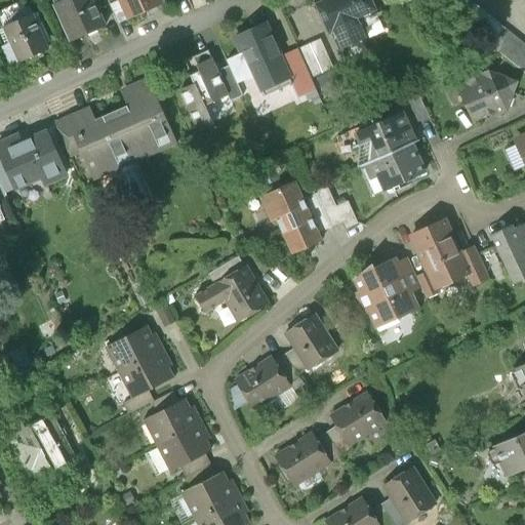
[(93,0),(63,0),(53,4),(70,40),(106,25),(93,0)]
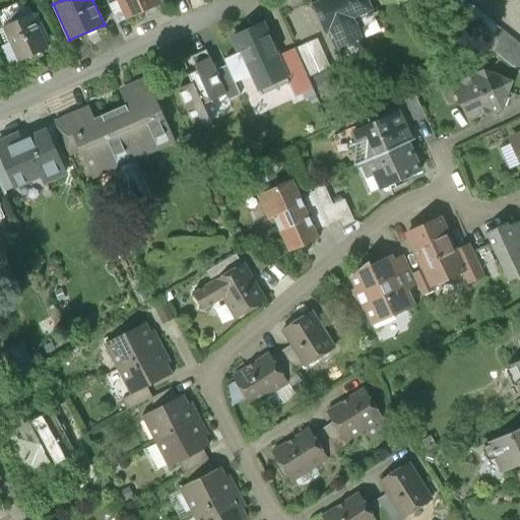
[(118,0),(126,17),(159,2),(158,0),(118,0)]
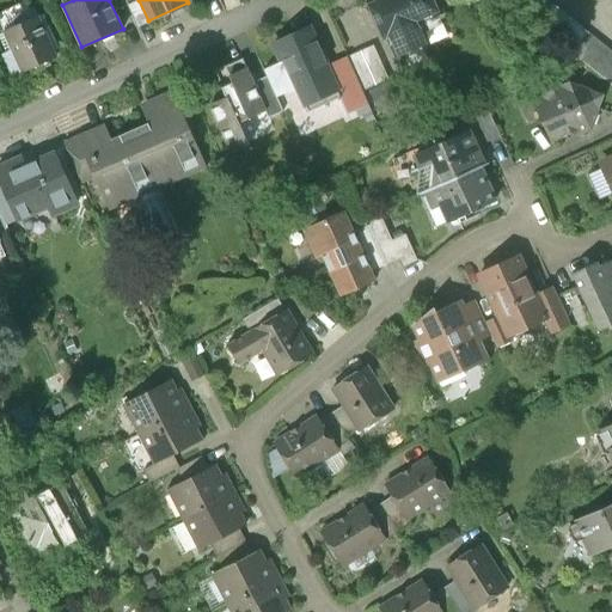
[(432,0),(373,0),(367,4),(383,40),(387,37),(397,57),(428,44),(418,24),(439,14),(432,0)]
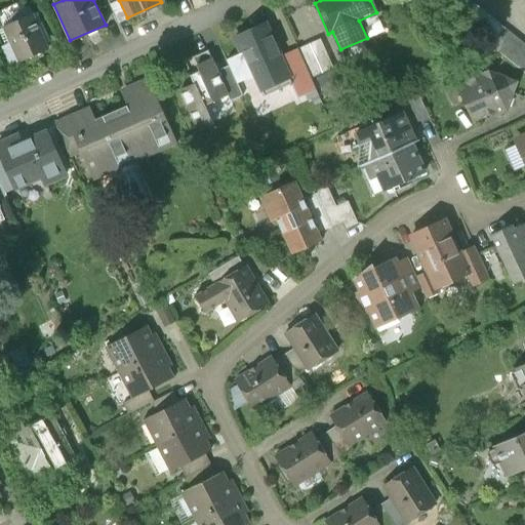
[(524,44),(469,0),(462,0),(451,14),(524,74),(524,44)]
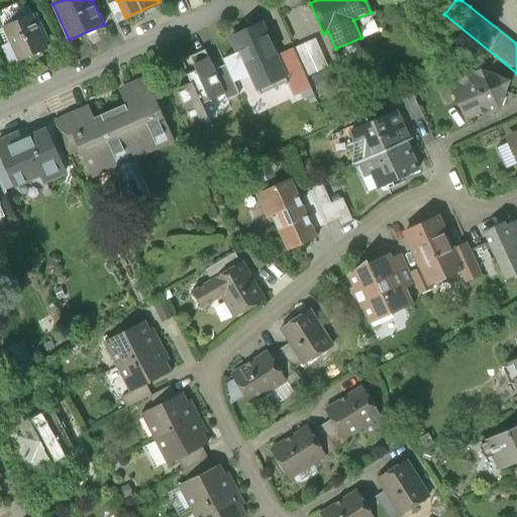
[(31,14),(3,27),(18,60),(46,46),(31,14)]
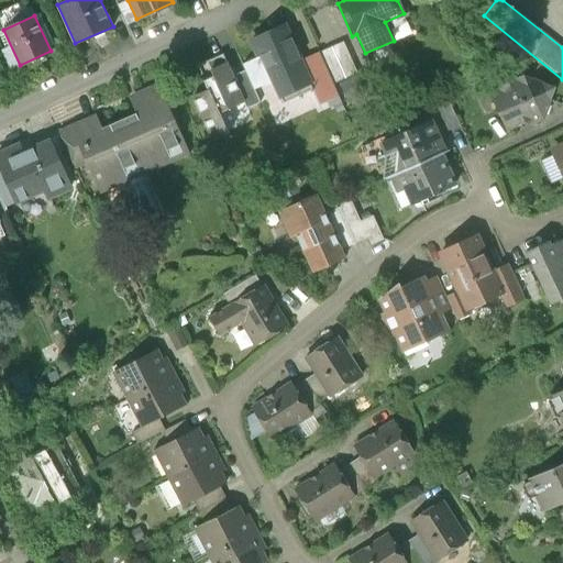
[(284,28),(254,41),(262,57),(273,81),(283,103),(312,90),(299,61),(284,28)]
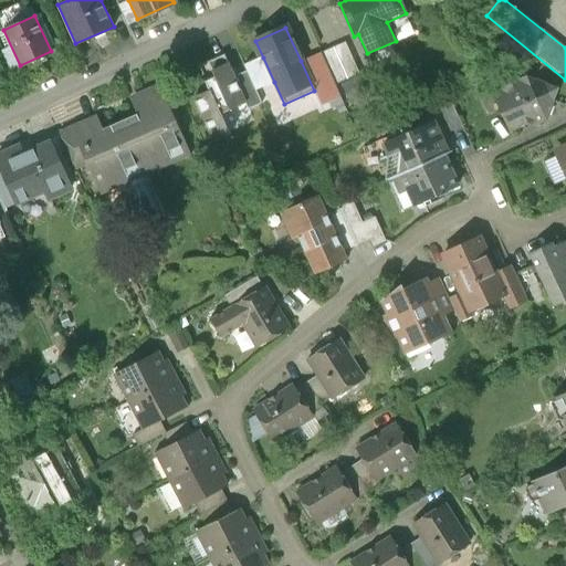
[(333,58),(342,79),(366,69),(357,49),(333,58)]
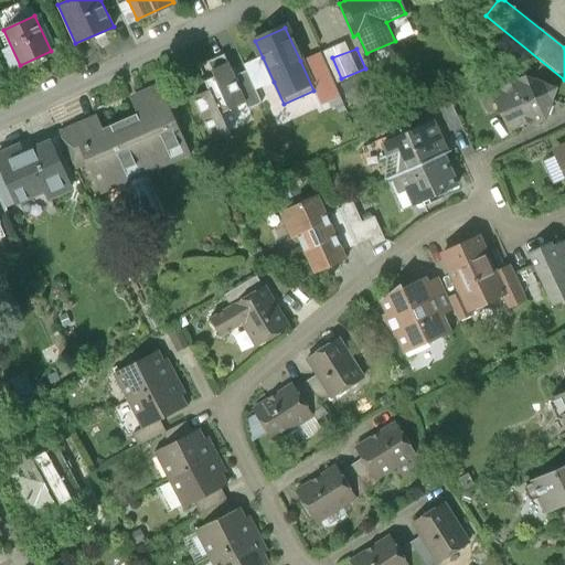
[(320,53),(300,61),(313,91),(320,106),(340,97),(320,53)]
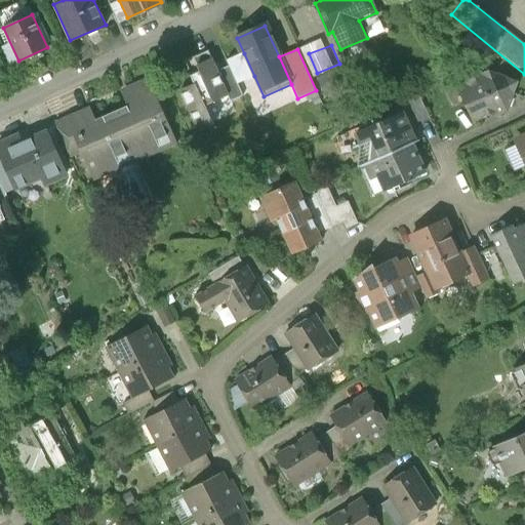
[(204,107),(228,95),(216,72),(207,51),(184,63),(194,85),(180,91),(198,131),(213,125),(204,107)]
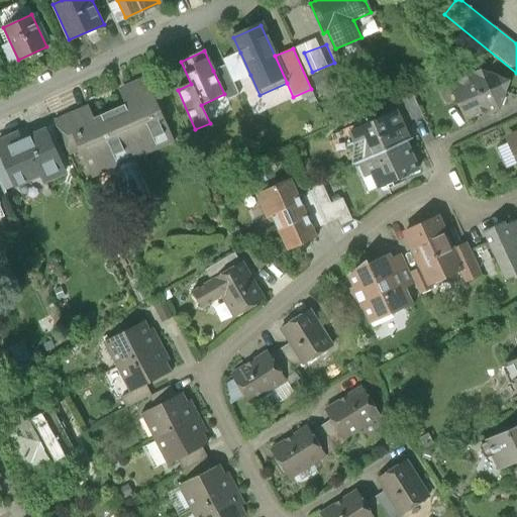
[(240,53),(223,60),(225,65),(233,83),(250,75),(240,53)]
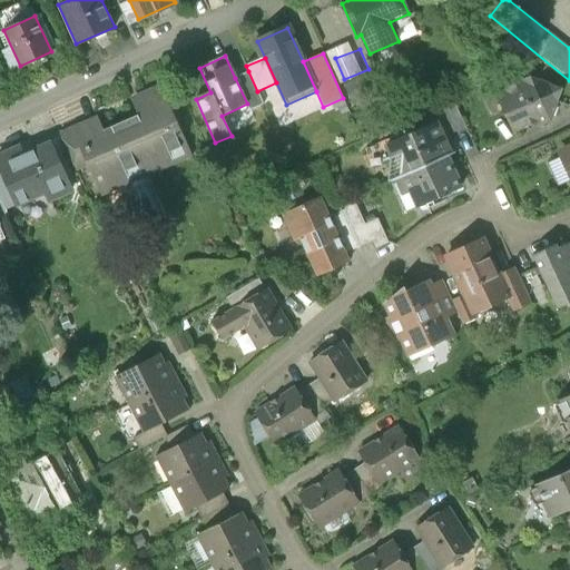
[(257,91),(248,71),(235,78),(247,104),(251,110),(263,105),(257,91)]
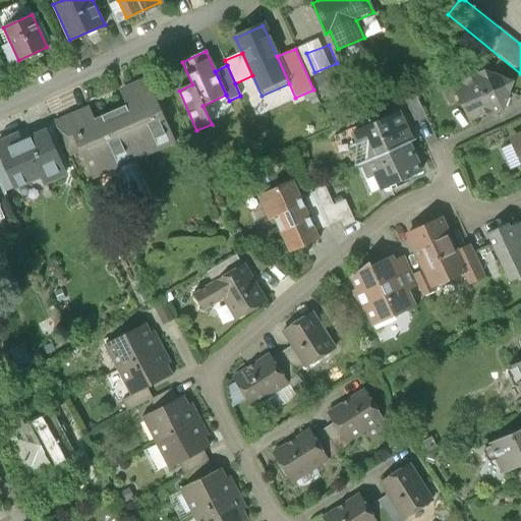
[(487,69),(453,83),(469,121),(502,107),(510,82),(507,76),(487,69)]
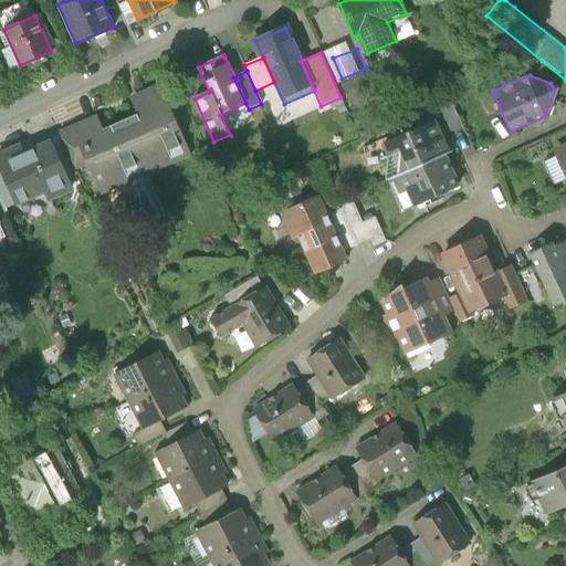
[(190,156),(159,86),(138,95),(145,112),(103,130),(96,117),(59,134),(74,168),(86,163),(101,195),(190,156)]
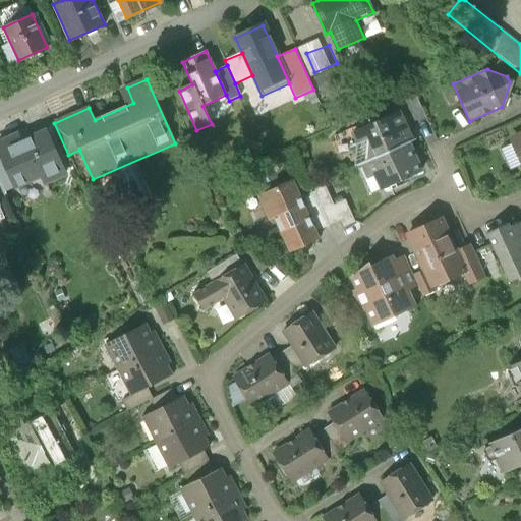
[(414,92),(403,97),(414,122),(425,117),(414,92)]
